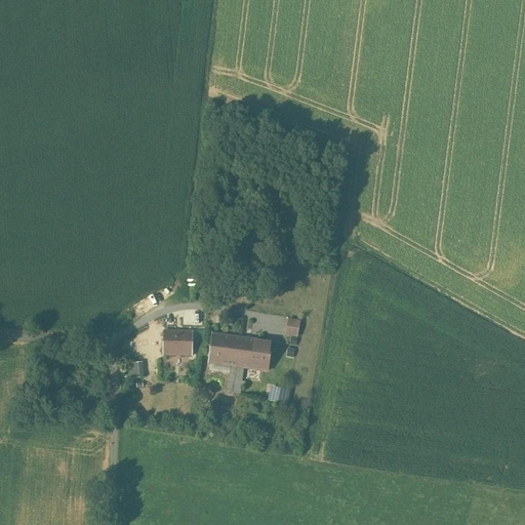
[(286,335),(299,337),(301,320),(288,319),(286,335)]
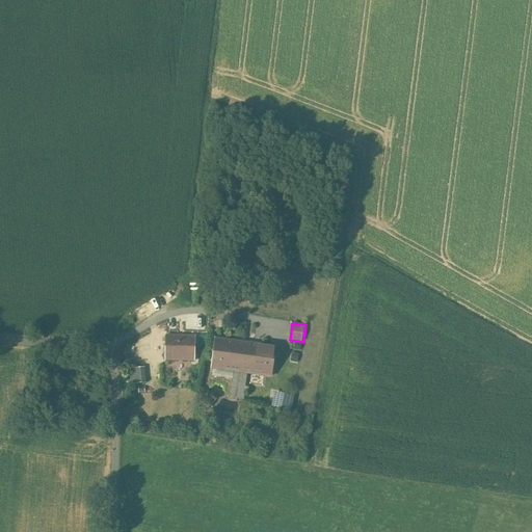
[(195,337),(165,337),(165,361),(194,361),(195,337)]
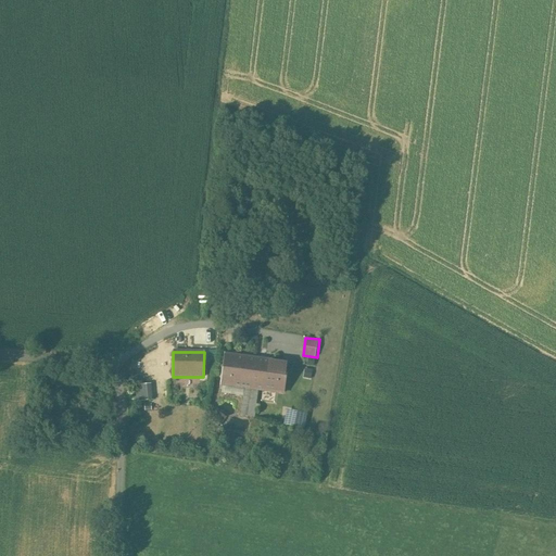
[(287,363),(224,354),(220,384),(244,389),(257,390),(282,393),(287,363)]
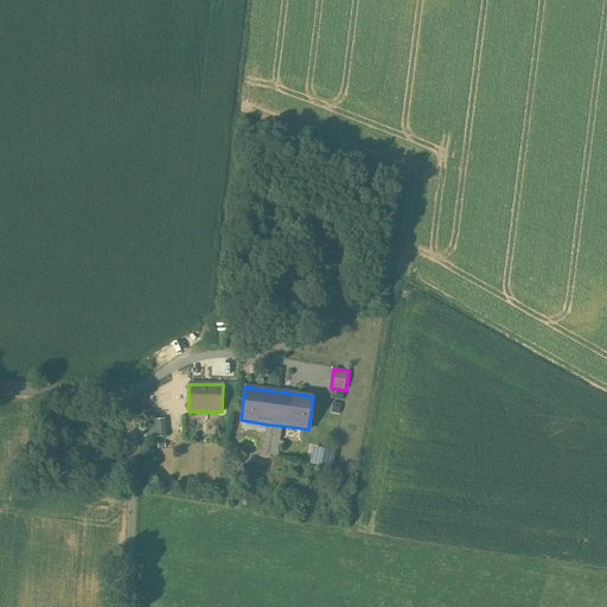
[(163,420),(149,421),(151,439),(164,438),(163,420)]
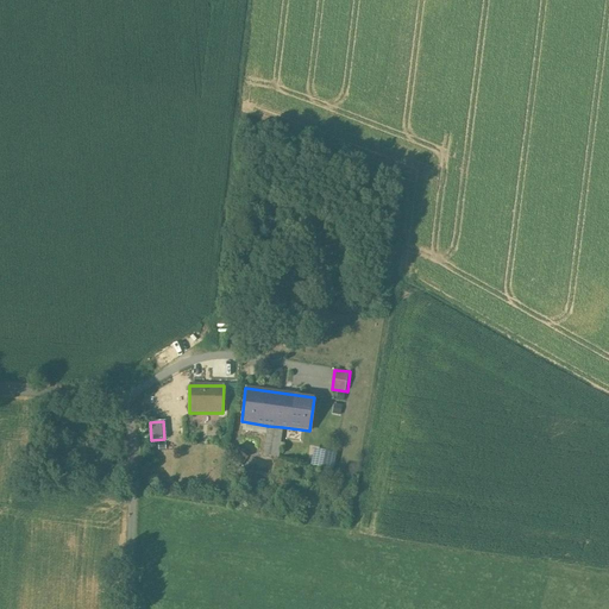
[(282,427),(268,426),(264,454),(278,457),(282,427)]
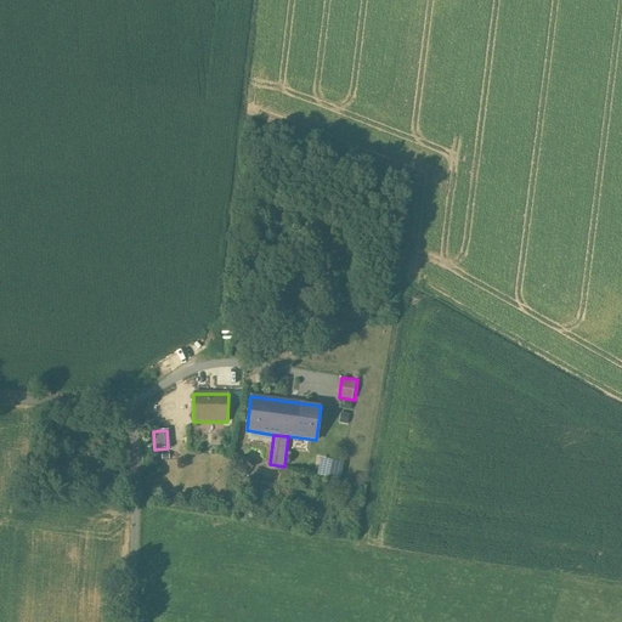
[(343,463),(323,458),(320,475),(339,480),(343,463)]
